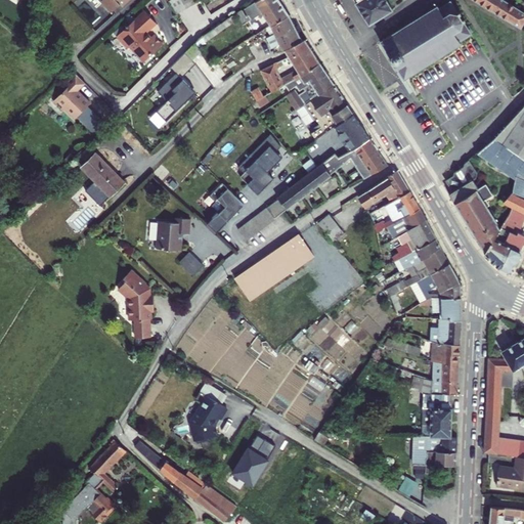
[(132,0),(103,0),(103,3),(104,4),(100,7),(105,12),(110,9),(111,11),(120,4),(120,3),(125,4),(130,0),(132,0)]
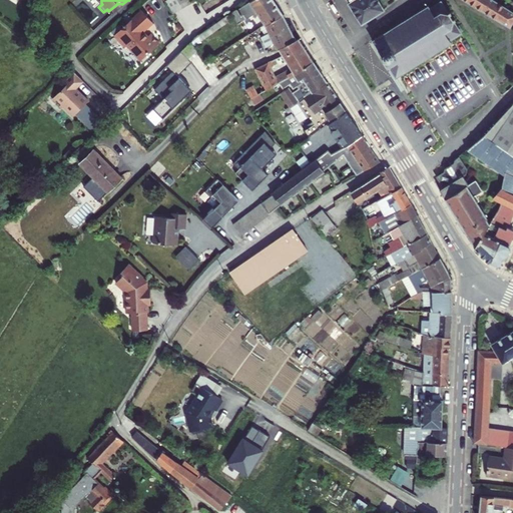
[(182,6),(178,0),(167,0),(166,1),(172,11),(182,6)]
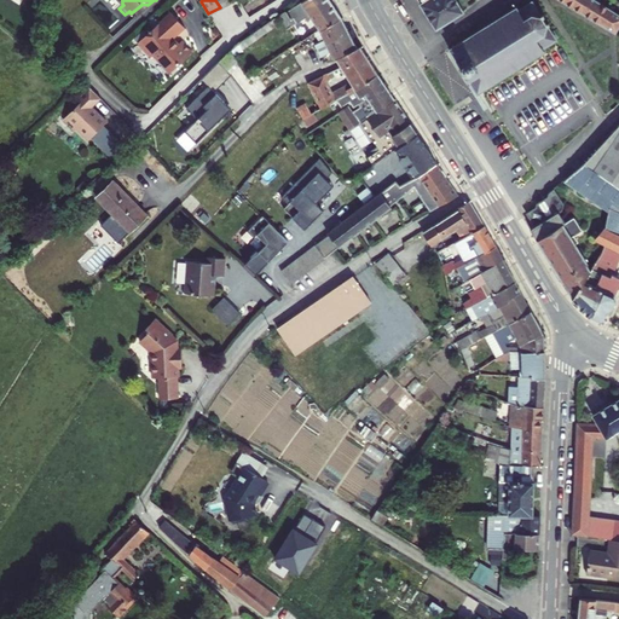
[(342,19),(330,0),(305,0),(281,17),(284,23),(288,30),(311,15),(320,29),(322,33),(342,19)]
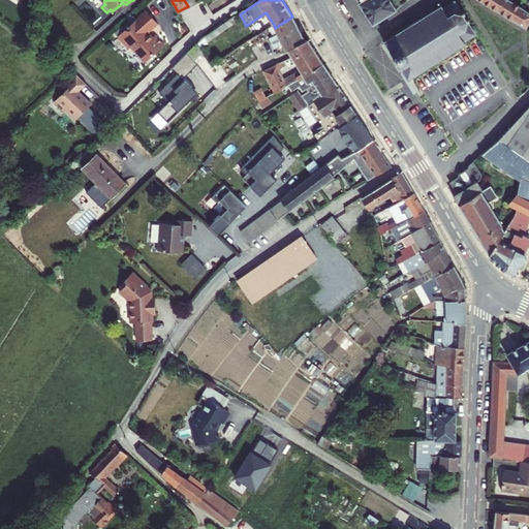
[(398,9),(391,0),(361,0),(360,1),(374,25),(398,9)]
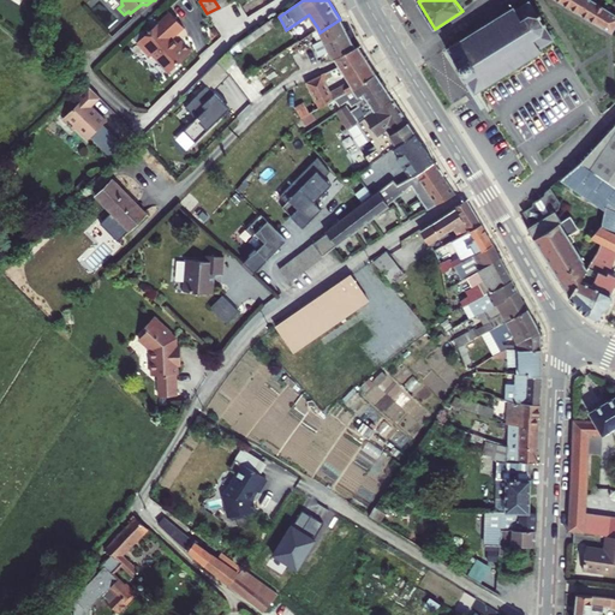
[(477,30),(448,49),(476,94),(543,51),(542,48),(555,40),(554,39),(544,23),(541,17),(543,16),(542,13),(539,15),(530,0),(529,0),(517,9),(515,5),(487,24),(483,19),(473,25),(477,30)]
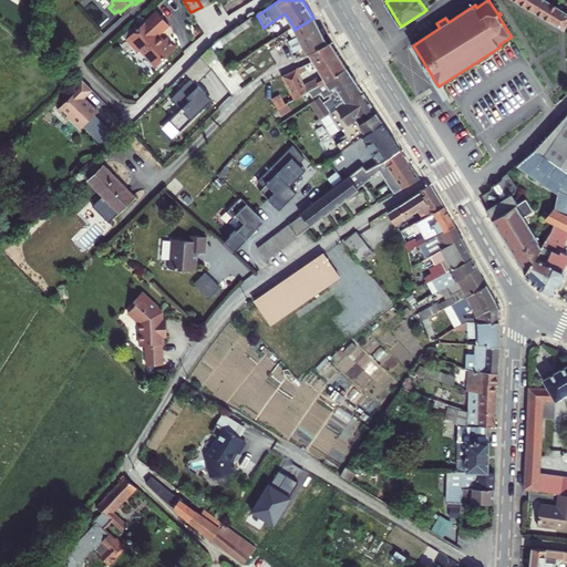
[(516,0),(532,9),(531,12),(536,14),(537,13),(553,22),(565,30),(566,29),(566,26),(566,10),(548,0),(516,0)]
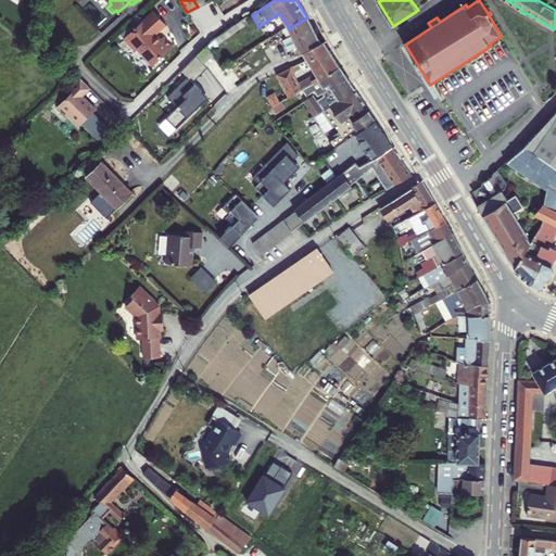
[(255,21),(252,15),(215,40),(219,46),(255,21)]
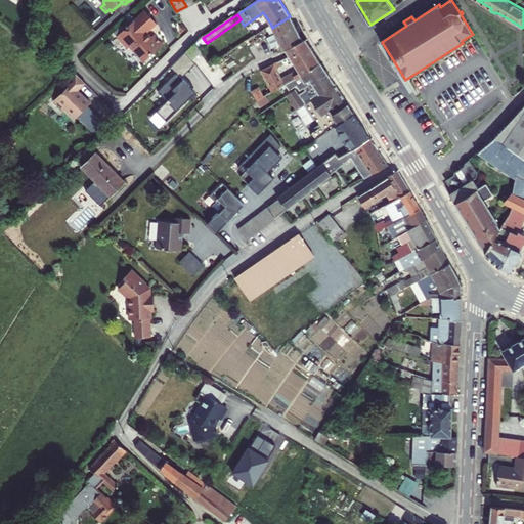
[(302,40),(290,16),(272,28),(271,25),(266,28),(271,36),(268,38),(273,47),(281,42),(286,49),(302,40)]
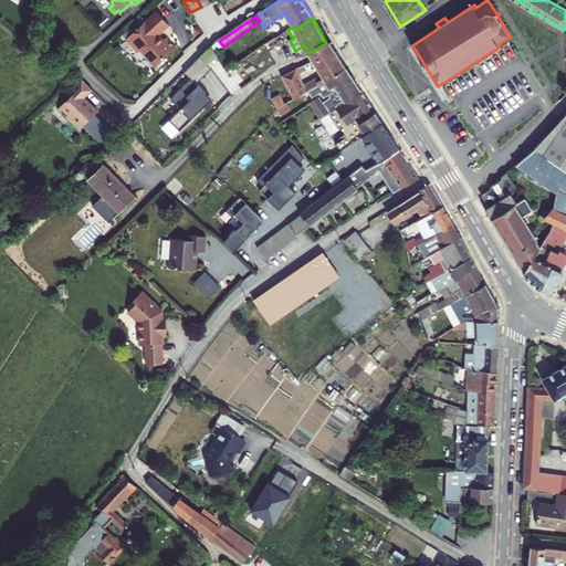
[(154,19),(127,42),(140,56),(138,58),(153,74),(174,55),(163,44),(160,46),(156,42),(166,32),(154,19)]
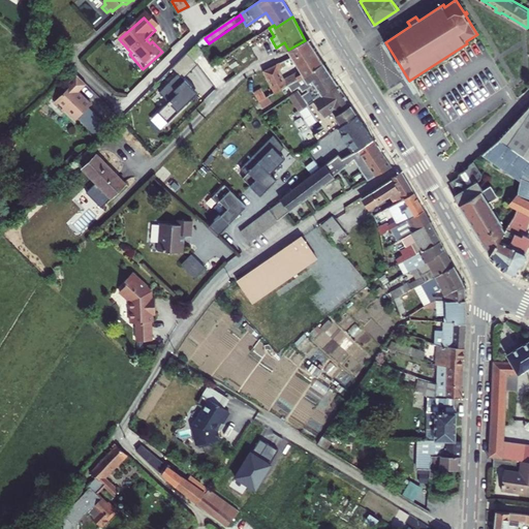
[(205,38),(205,37),(196,44),(200,51),(210,44),(209,43),(205,38)]
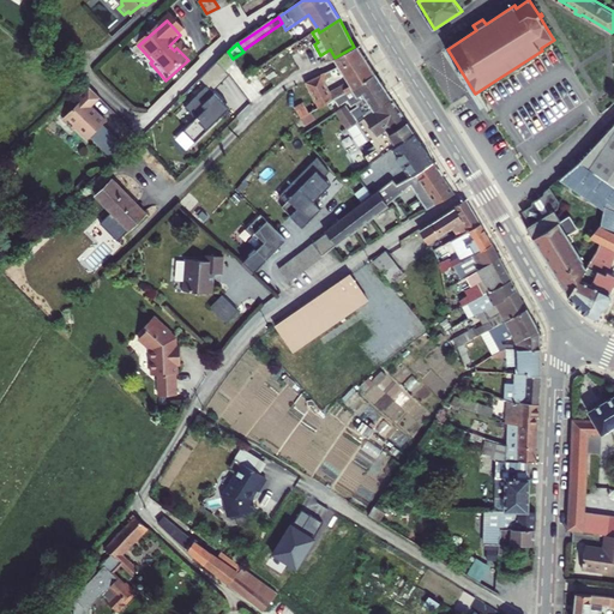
[(361,50),(357,46),(354,47),(335,58),(337,62),(361,50)]
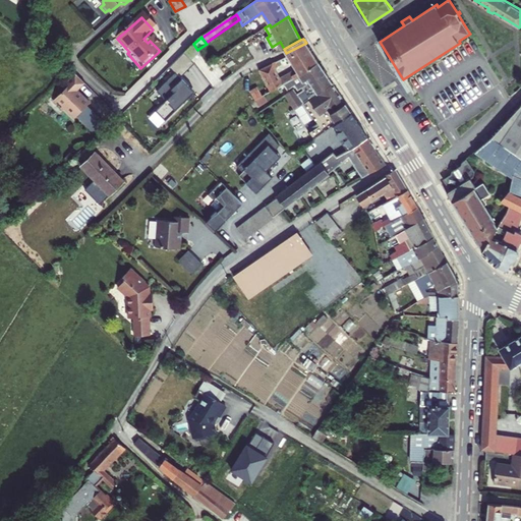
[(308,46),(306,43),(286,53),(288,57),(289,56),(308,46)]
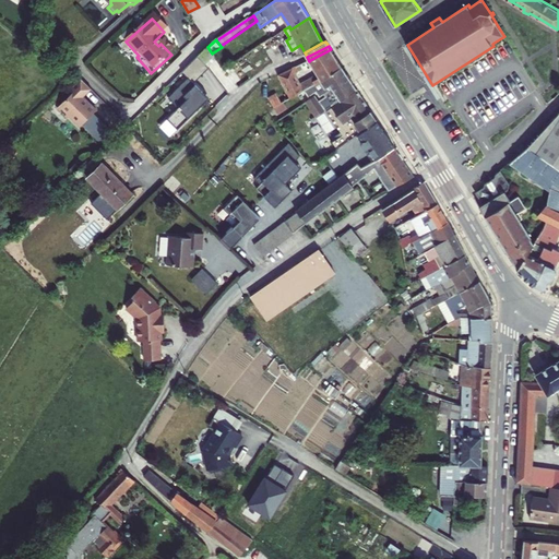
[(197,59),(207,69),(217,60),(212,54),(207,47),(197,59)]
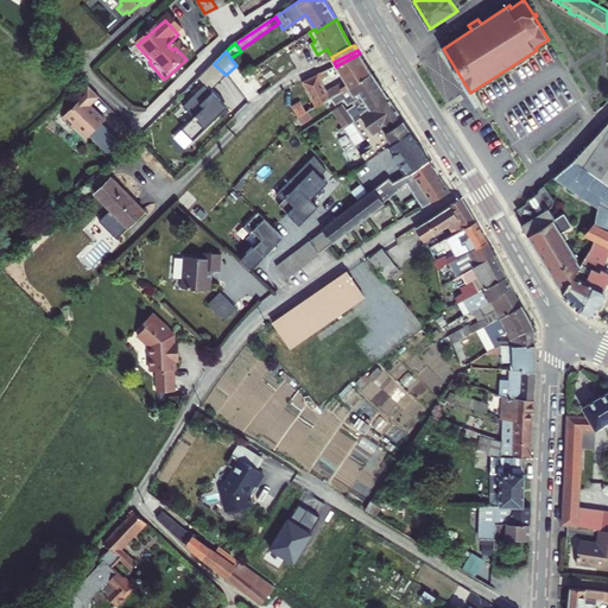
[(373,74),(360,54),(337,65),(347,81),(329,92),(323,82),(336,75),(333,68),(304,82),(320,107),(337,96),(373,74)]
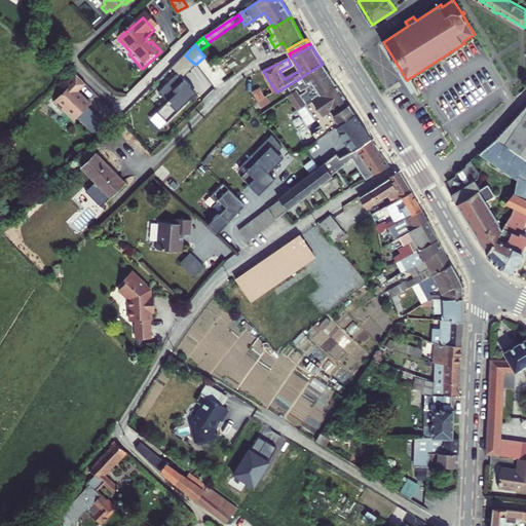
[(189,73),(179,62),(171,70),(177,76),(158,95),(167,104),(157,115),(167,124),(194,97),(189,90),(190,89),(182,80),(189,73)]
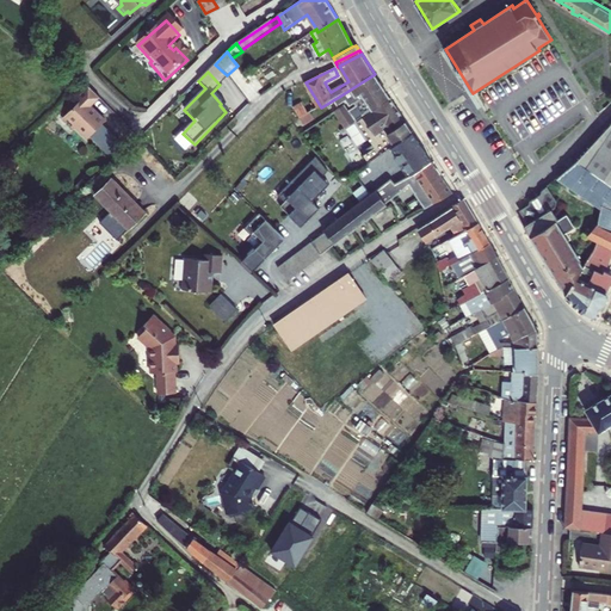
[(390,99),(375,74),(339,97),(341,99),(347,96),(350,100),(356,97),(356,98),(359,96),(364,103),(366,100),(370,105),(359,112),(363,117),(390,99)]
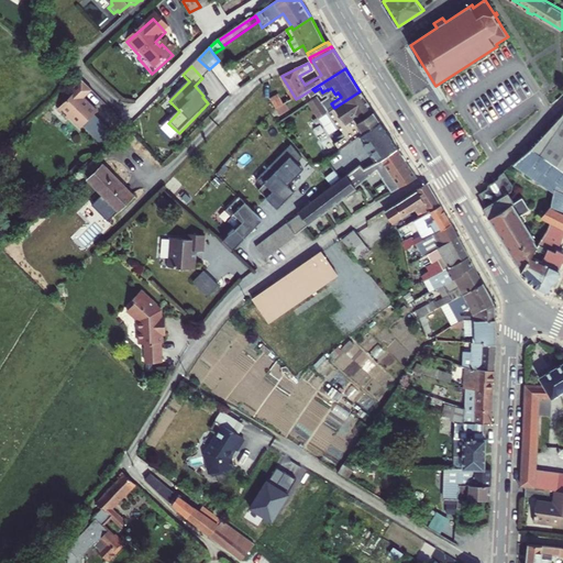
[(95,95),(84,84),(75,92),(77,96),(59,112),(70,124),(73,121),(78,127),(95,111),(92,109),(90,110),(87,107),(87,102),(95,95)]
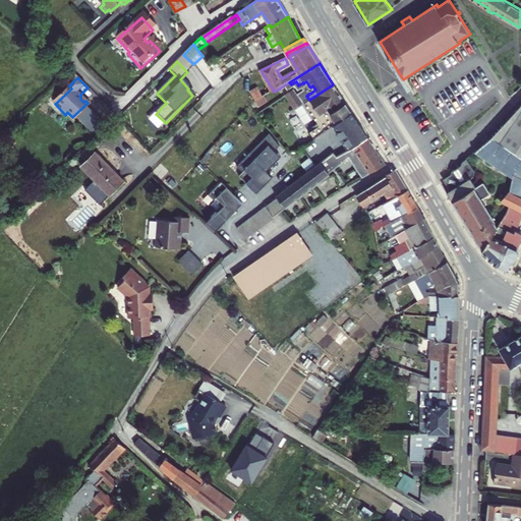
[(259,105),(268,100),(257,84),(250,90),(259,105)]
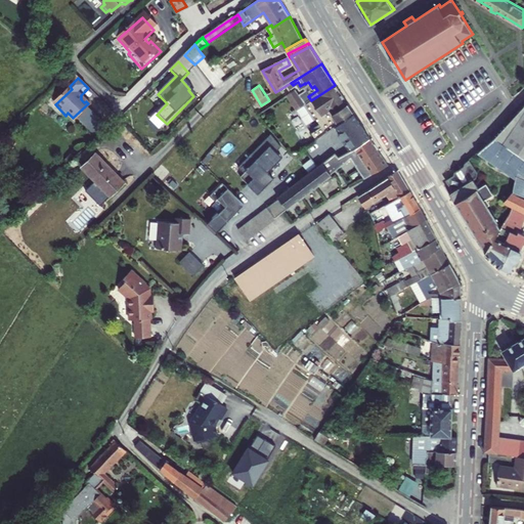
[(354,114),(335,85),(311,100),(306,103),(321,127),(311,134),(316,142),(337,127),(339,125),(354,114)]
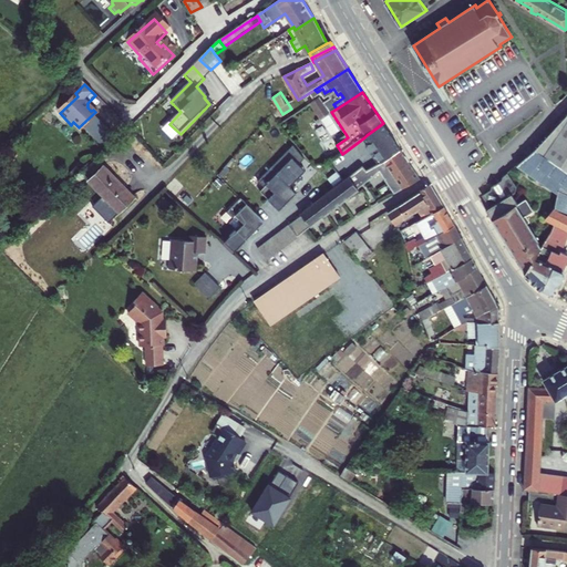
[(326,105),(320,96),(311,103),(321,119),(330,113),(327,107),(326,105)]
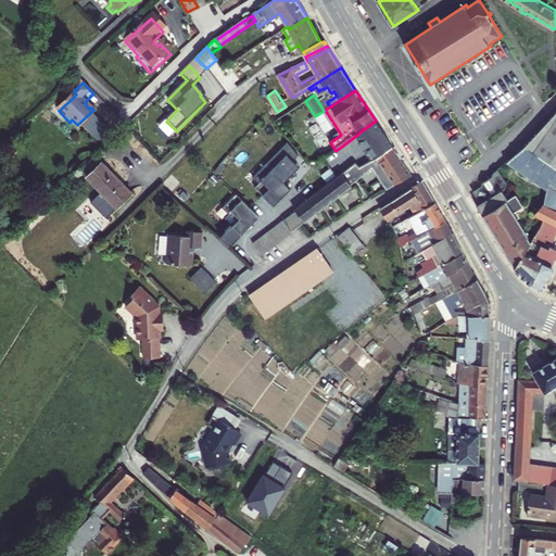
[(98,115),(93,110),(77,125),(81,130),(98,115)]
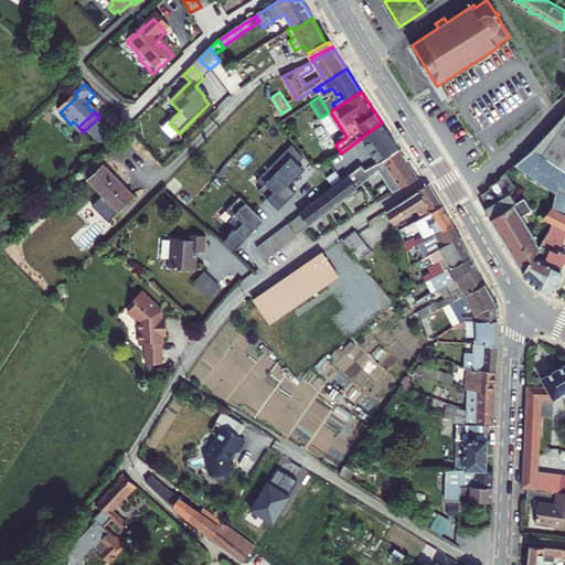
[(564,117),(535,148),(564,170),(564,117)]
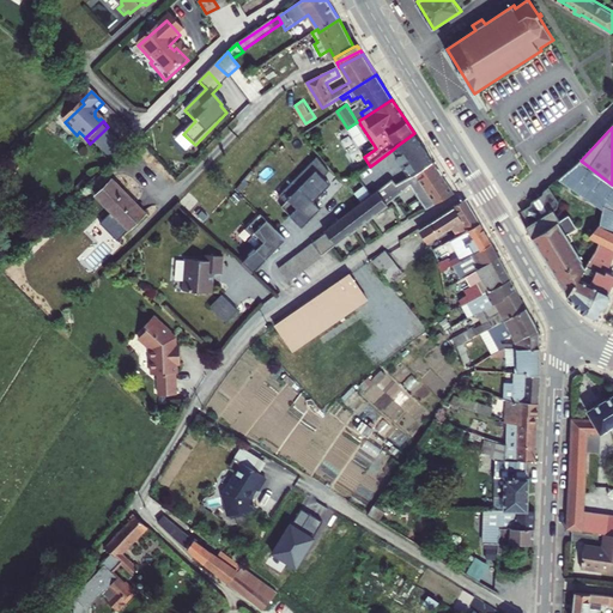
[(105,129),(92,143),(105,155),(117,143),(105,129)]
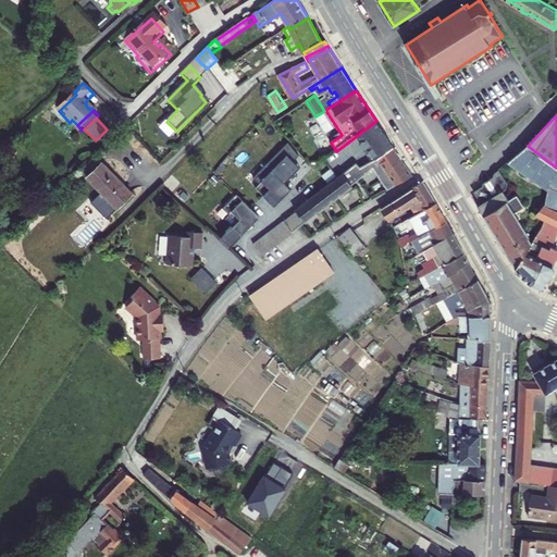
[(358,135),(362,141),(360,144),(364,150),(368,149),(374,160),(394,148),(376,121),(360,133),(358,135)]
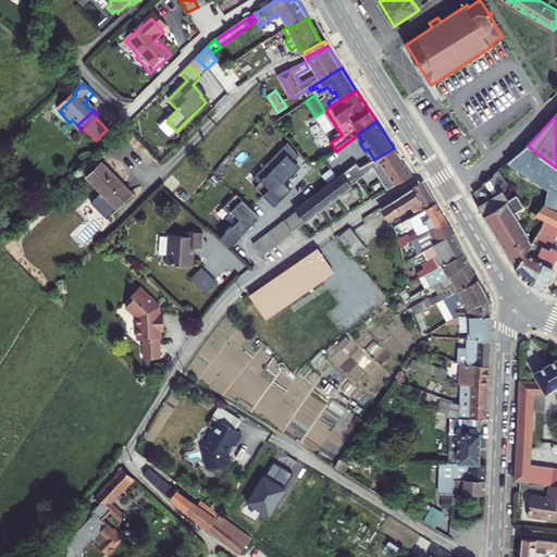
[(107,130),(96,140),(104,150),(116,139),(107,130)]
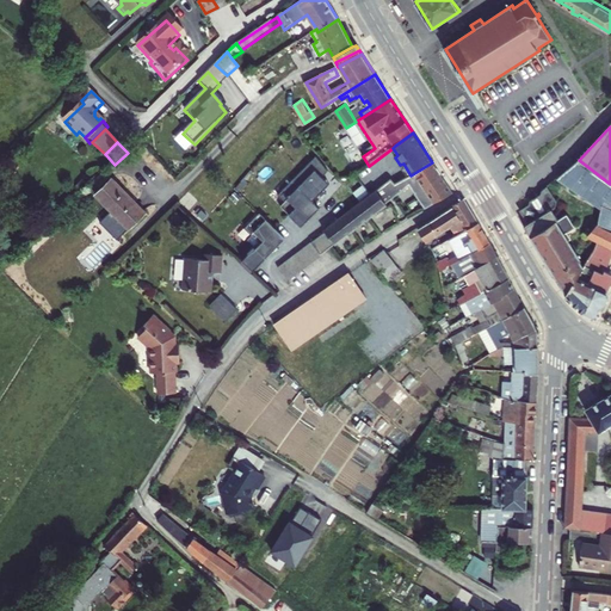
[(319,158),(294,183),(313,202),(329,185),(322,178),(328,172),(319,158)]
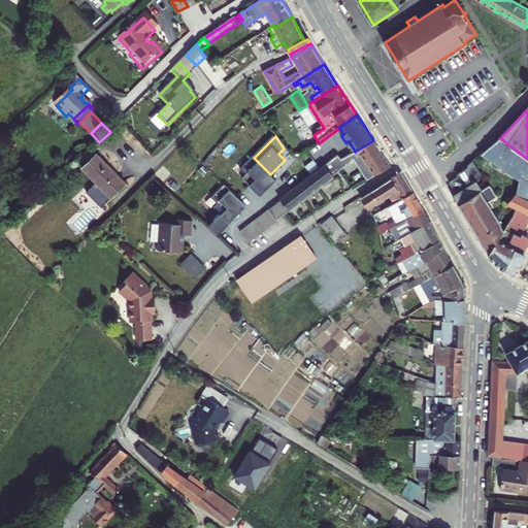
[(522,177),(527,180),(527,159),(500,138),(482,154),(522,177)]
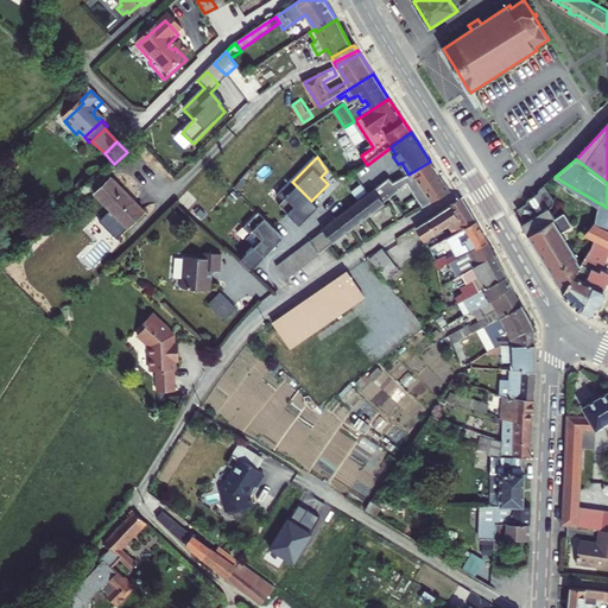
[(450,194),(430,162),(409,175),(393,184),(390,179),(384,184),(380,188),(324,232),(335,245),(385,204),(385,203),(409,185),(423,209),(450,194)]
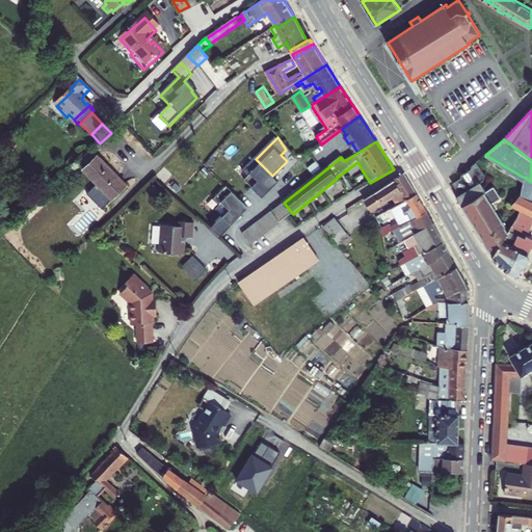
[(126,187),(97,158),(83,173),(111,202),(126,187)]
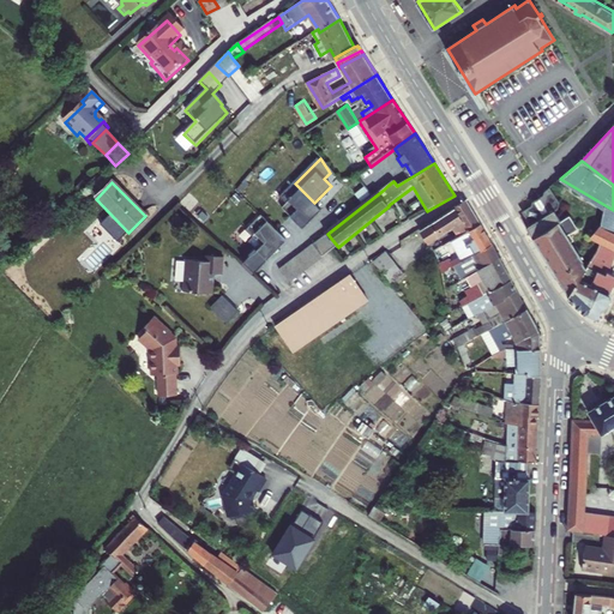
[(295,184),(281,198),(288,205),(290,203),(298,210),(292,217),(304,229),(323,211),(314,203),(295,184)]
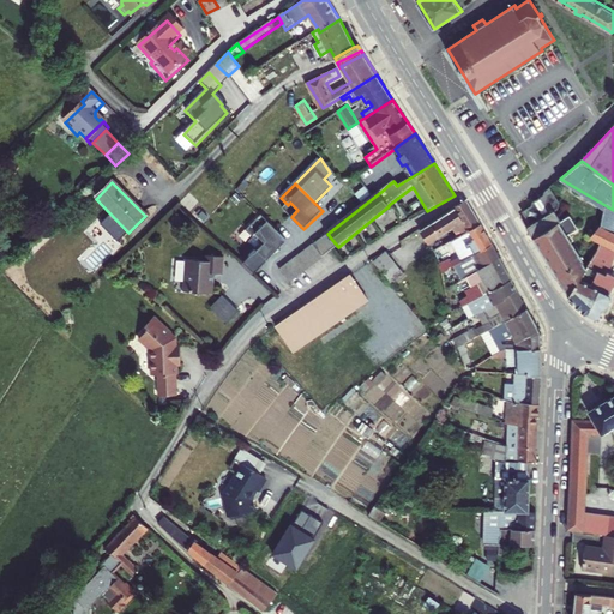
[(525,217),(530,224),(553,210),(553,211),(559,206),(560,200),(552,186),(543,193),(543,196),(533,204),(531,206),(525,211),(525,217)]
